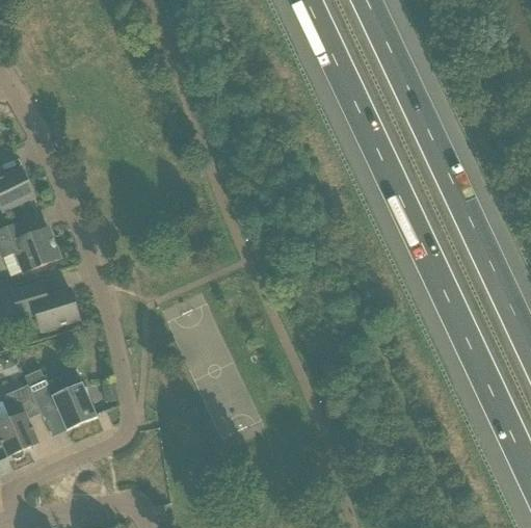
[(0,207),(2,210),(33,195),(20,167),(1,176),(0,174),(0,207)]
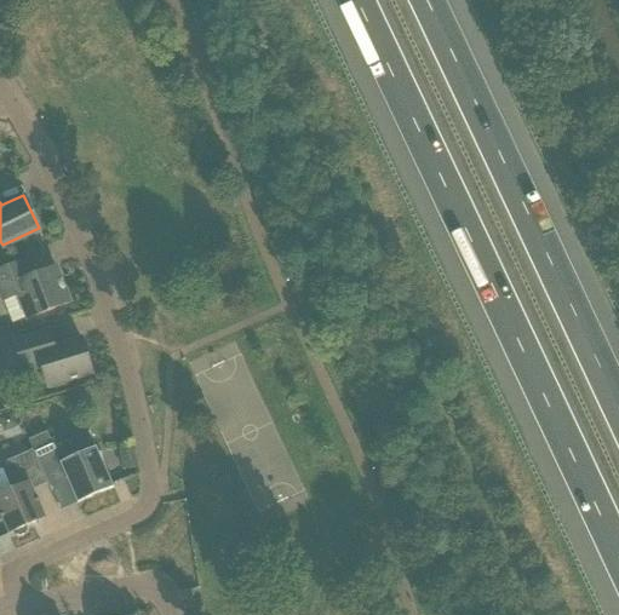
[(27,316),(69,299),(55,264),(29,274),(23,258),(0,266),(0,291),(3,297),(17,292),(27,316)]
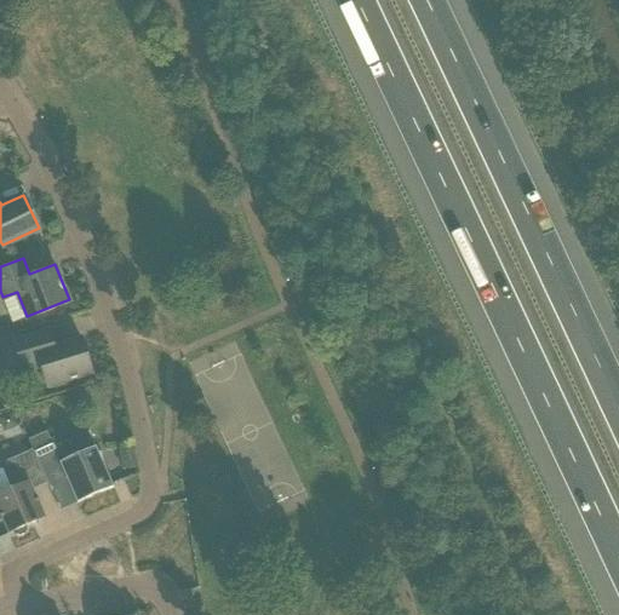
[(47,384),(91,371),(81,335),(53,344),(49,327),(13,338),(22,366),(40,361),(47,384)]
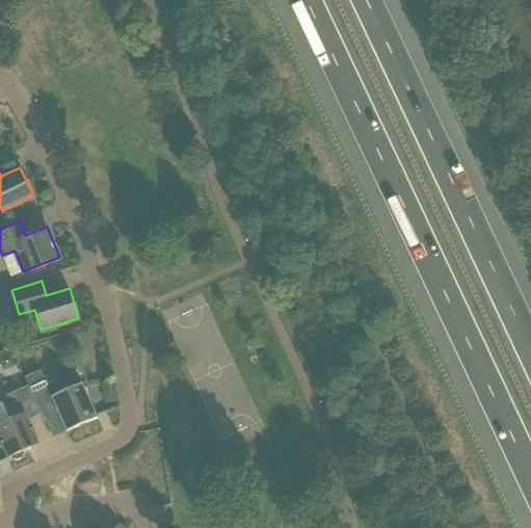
[(0,363),(2,368),(15,363),(9,350),(0,354),(0,363)]
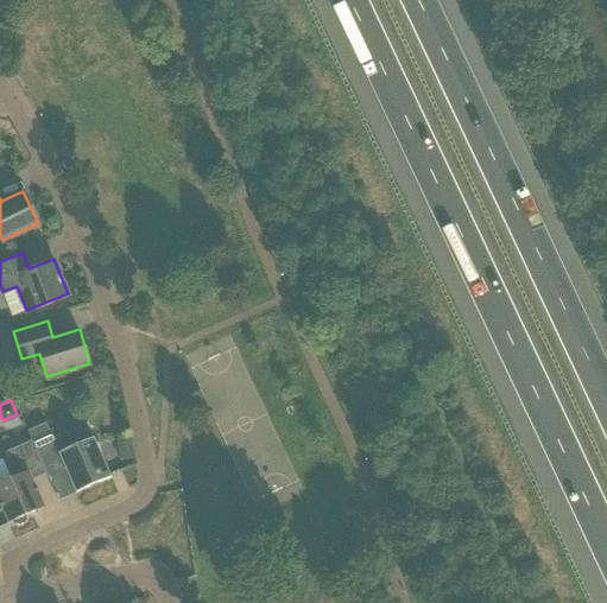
[(101,478),(111,475),(103,458),(93,435),(59,450),(45,419),(27,427),(31,437),(45,468),(48,475),(64,468),(71,481),(80,477),(83,486),(101,478)]
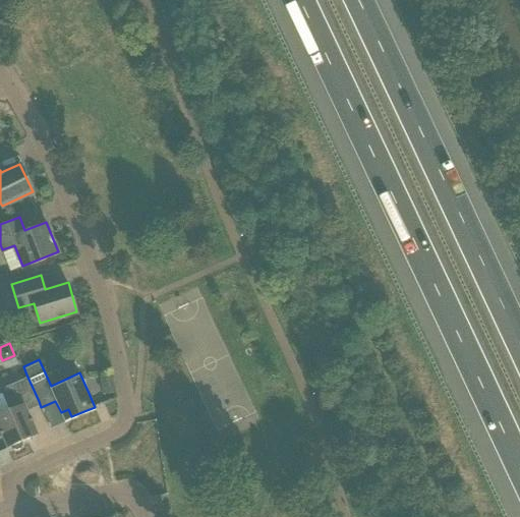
[(0,429),(7,446),(10,444),(12,447),(16,448),(19,446),(21,443),(21,439),(37,433),(25,407),(39,401),(26,375),(4,385),(1,391),(7,402),(6,402),(9,409),(0,413),(0,429)]
